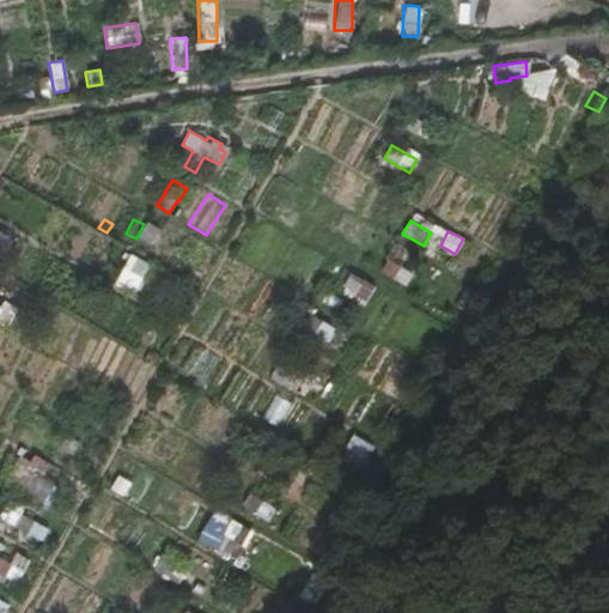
[(412,254),(387,238),(366,275),(387,287),(412,254)]
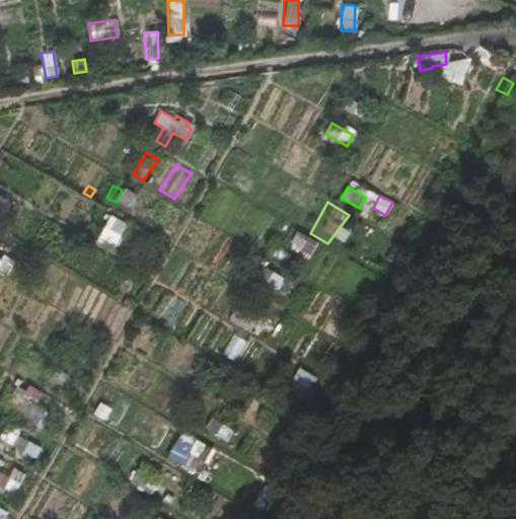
[(116,246),(129,224),(117,217),(103,239),(116,246)]
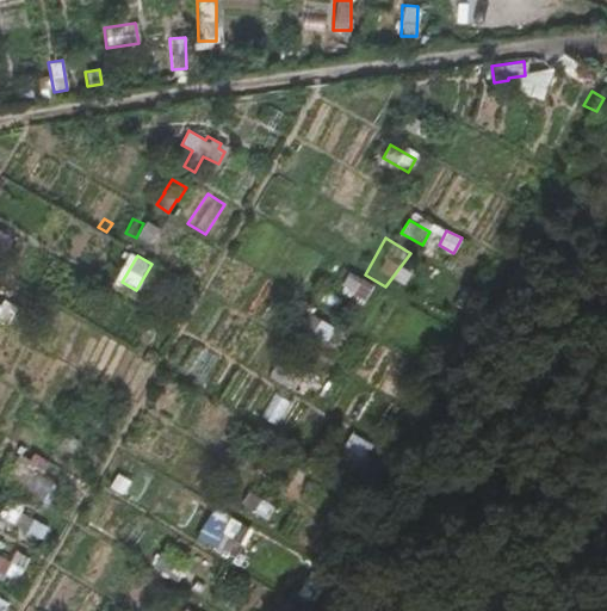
[(370,300),(377,288),(350,272),(344,284),(370,300)]
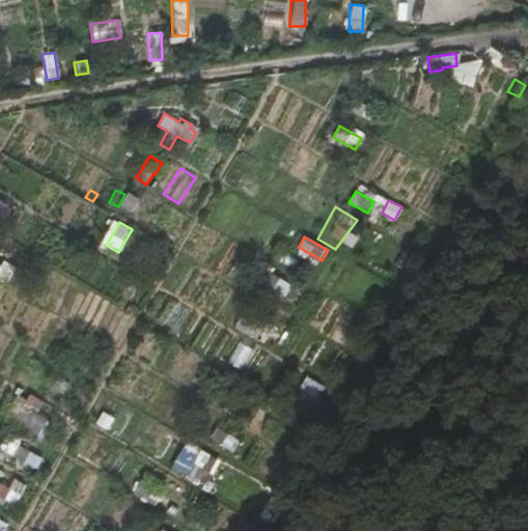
[(0,280),(6,284),(17,267),(11,263),(8,269),(0,264),(0,280)]
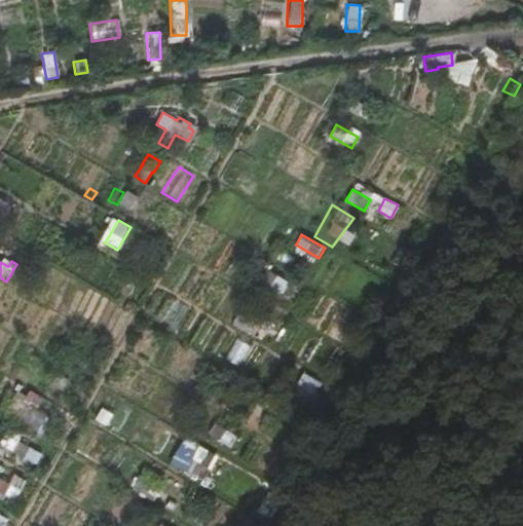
[(282,293),(289,283),(266,268),(260,278),(282,293)]
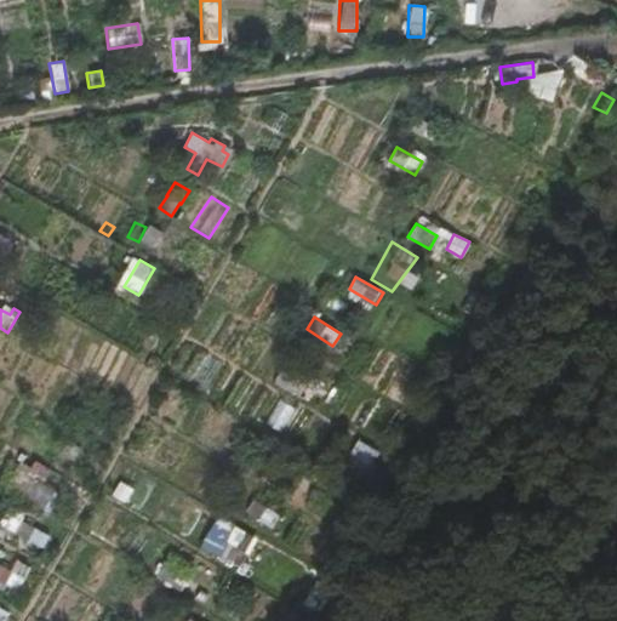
[(434,341),(441,345),(447,335),(441,330),(434,341)]
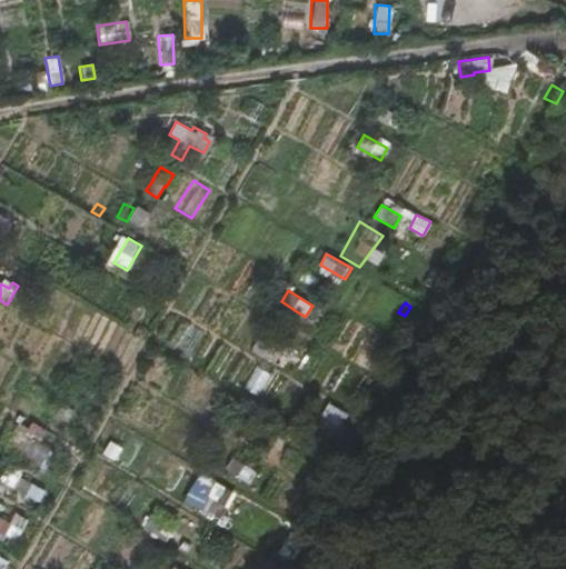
[(274,365),(281,352),(258,339),(254,337),(250,342),(255,346),(251,351),(274,365)]
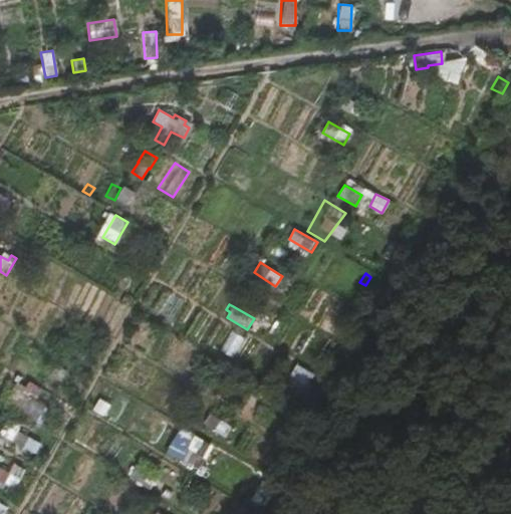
[(291,376),(284,389),(307,402),(315,388),(308,384),(314,374),(296,364),(296,366),(288,361),(277,380),(283,384),(288,374),(291,376)]
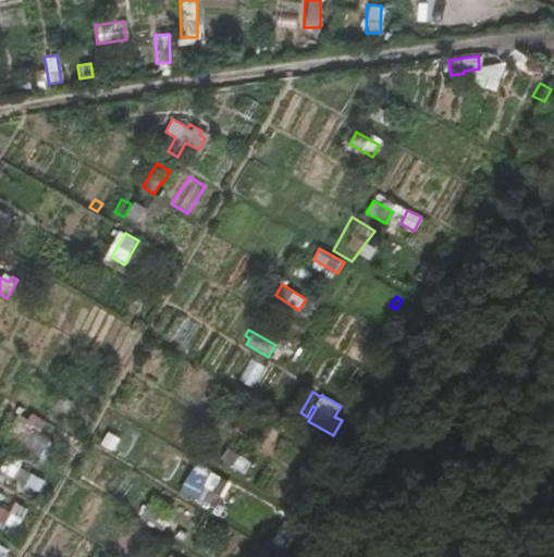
[(66,412),(71,401),(60,396),(54,406),(66,412)]
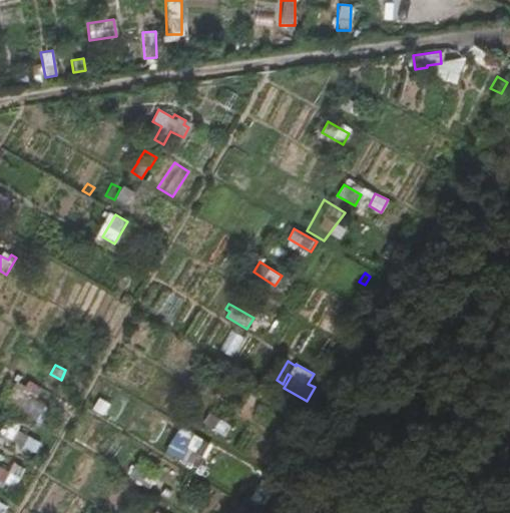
[(26,388),(17,383),(4,407),(17,414),(19,411),(42,423),(40,427),(46,430),(49,424),(43,421),(49,409),(28,397),(29,394),(26,388)]
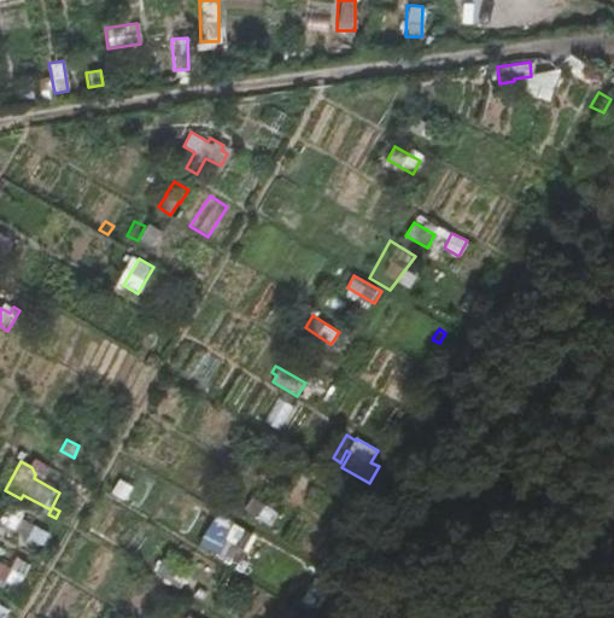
[(302,471),(290,464),(281,477),(294,484),(302,471)]
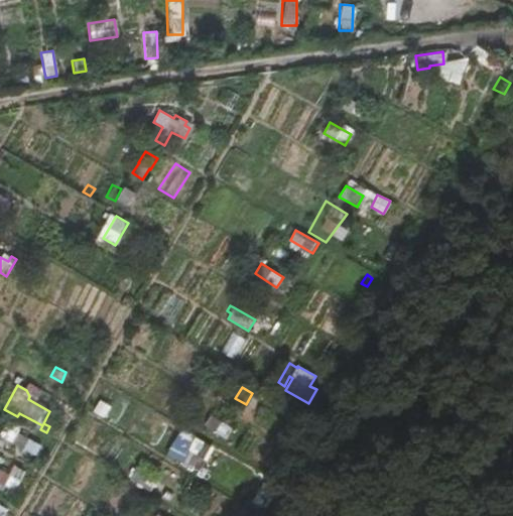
[(233,428),(211,414),(205,425),(226,438),(233,428)]
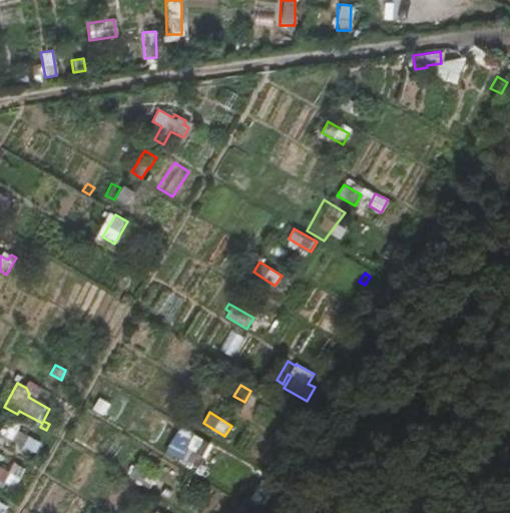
[(1,433),(11,441),(22,446),(20,451),(26,454),(28,449),(35,453),(40,443),(16,431),(22,421),(10,415),(1,433)]
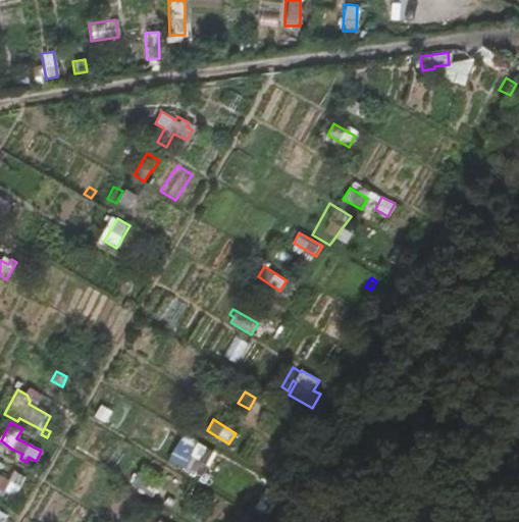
[(252,459),(258,449),(249,441),(242,453),(252,459)]
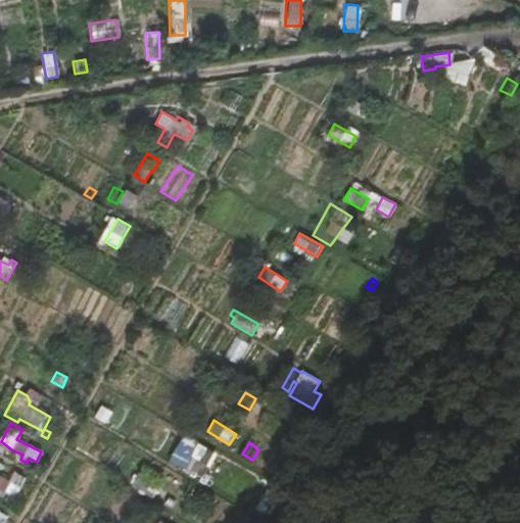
[(198,445),(185,468),(196,474),(201,464),(210,469),(219,456),(198,445)]
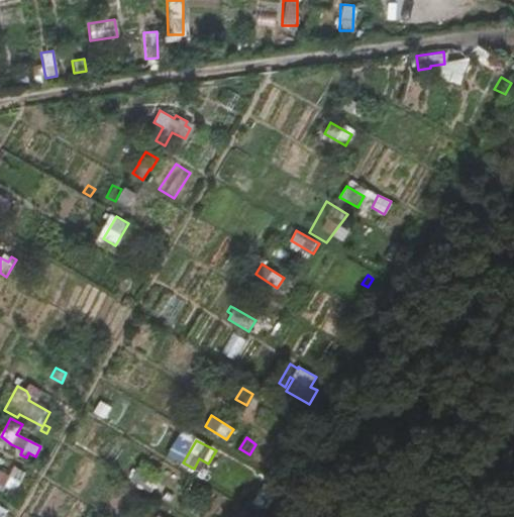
[(143,487),(149,476),(138,470),(132,480),(143,487)]
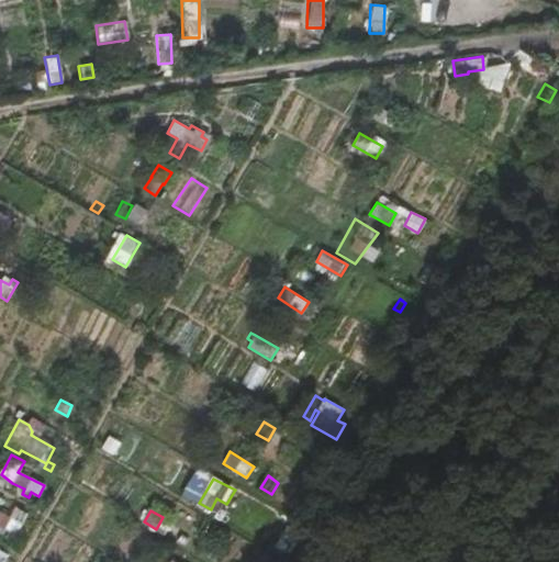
[(0,526),(4,528),(11,517),(0,512),(0,526)]
